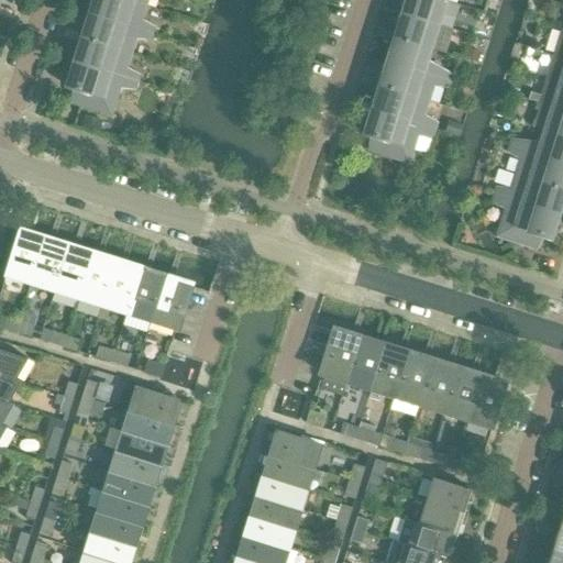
[(91,0),(87,14),(152,34),(153,28),(141,21),(145,6),(127,0),(91,0)]
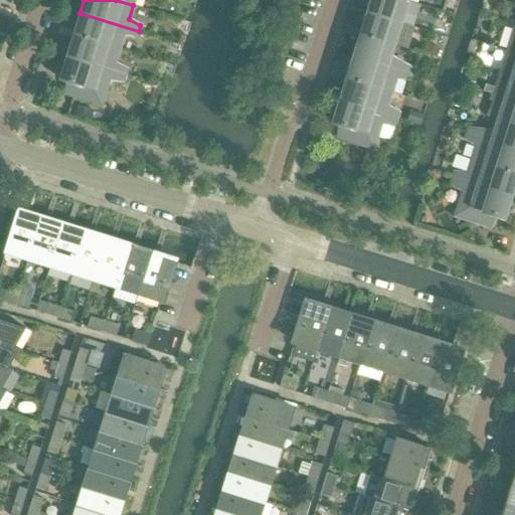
[(369,0),(366,12),(412,27),(414,21),(402,15),(407,1),(403,0),(369,0)]
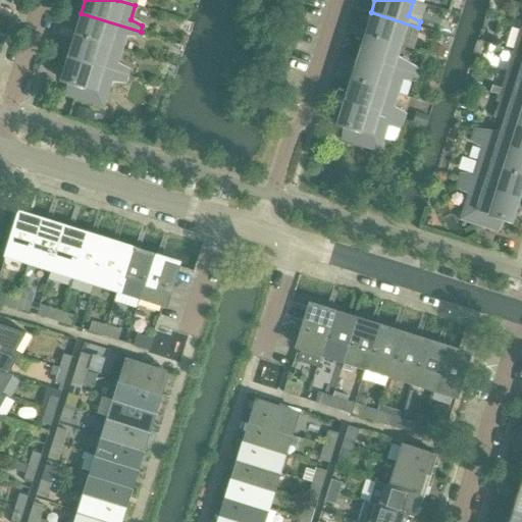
[(370,25),(368,31),(367,35),(399,45),(411,49),(418,28),(371,12),(367,24),(370,25)]
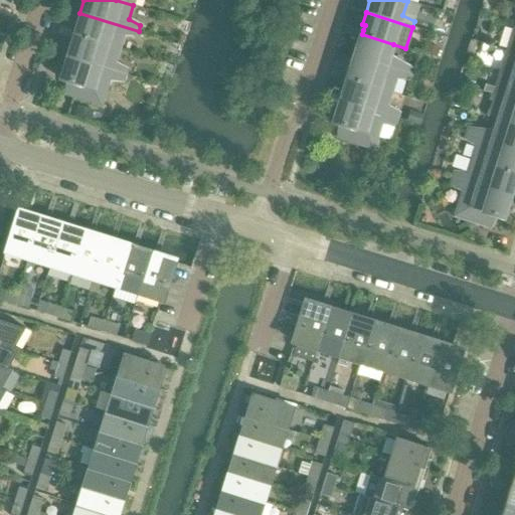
[(76,25),(74,30),(76,31),(75,35),(119,49),(124,35),(137,36),(139,31),(79,13),(76,25)]
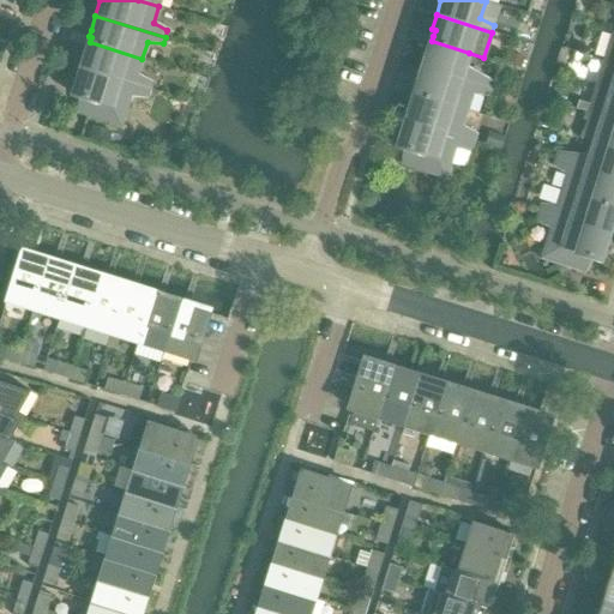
[(603,53),(602,59),(613,62),(613,34),(611,34),(605,53),(603,53)]
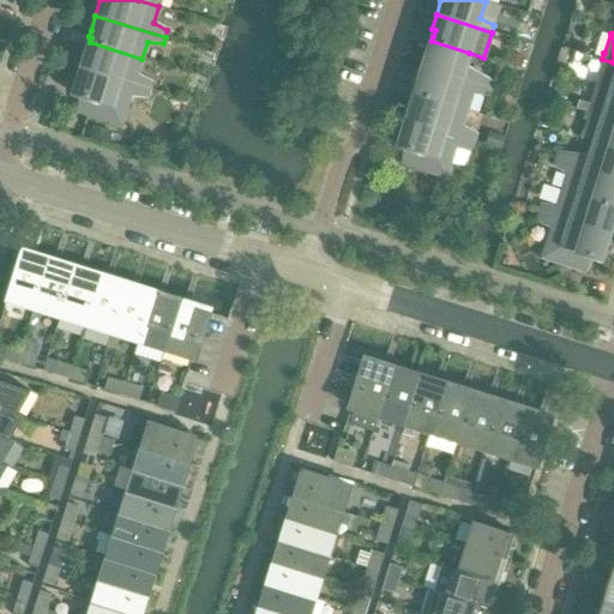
[(84,53),(78,68),(133,85),(133,86),(148,91),(151,83),(137,76),(142,59),(90,42),(91,37),(89,36),(85,46),(84,53)]
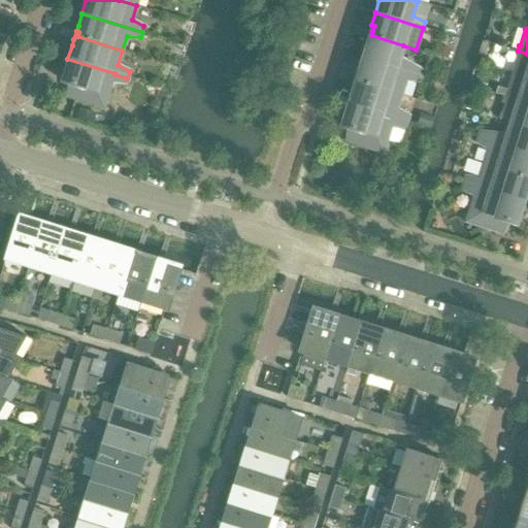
[(369,31),(361,57),(421,76),(423,70),(399,58),(403,45),(371,35),(372,31),(369,31)]
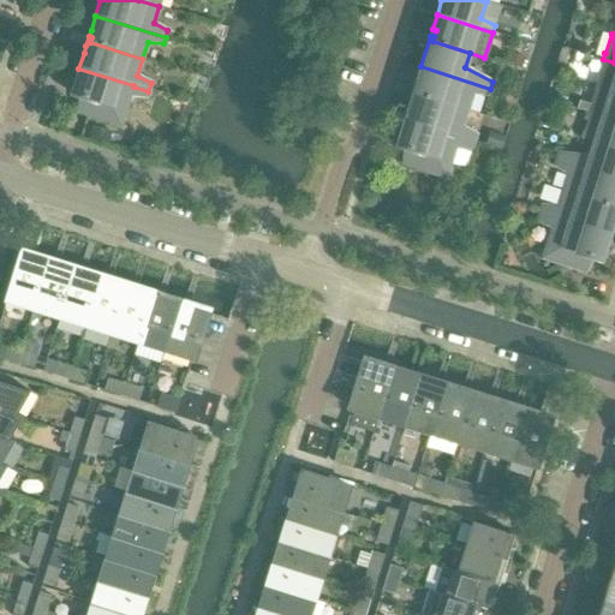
[(602,66),(596,85),(614,91),(614,63),(603,59),(601,66),(602,66)]
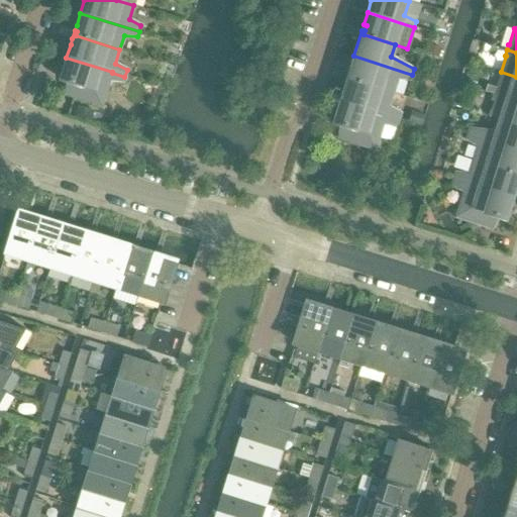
[(353,56),(347,74),(350,75),(349,79),(393,93),(397,79),(411,80),(412,75),(353,56)]
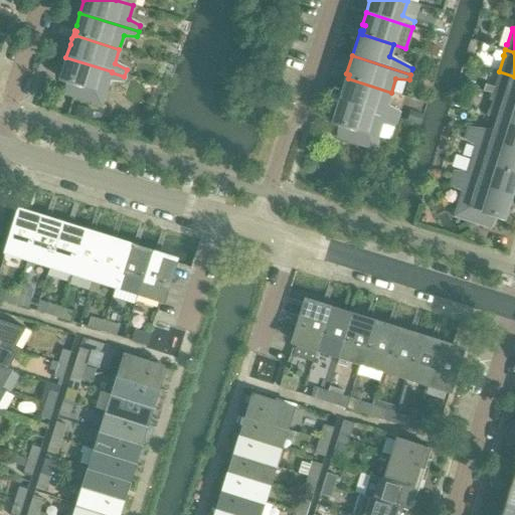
[(112,71),(65,57),(60,74),(58,79),(65,81),(64,95),(101,107),(109,80),(123,81),(124,76),(112,72),(112,71)]
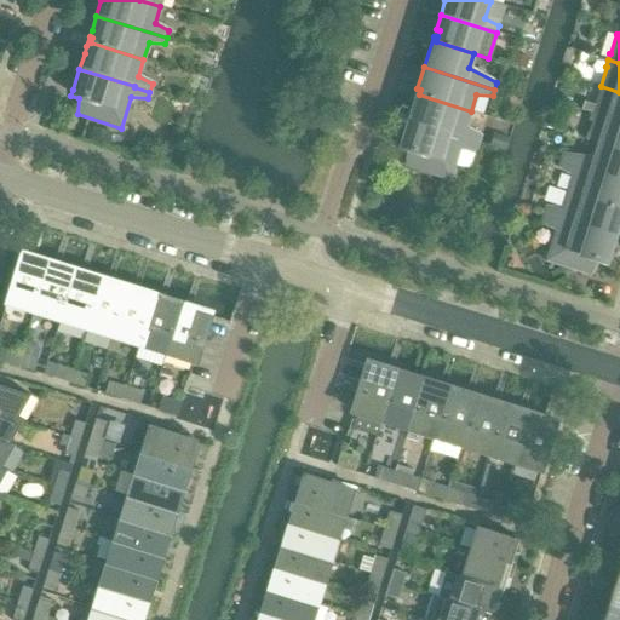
[(580,109),(591,113),(619,121),(619,92),(601,86),(595,105),(583,102),(580,109)]
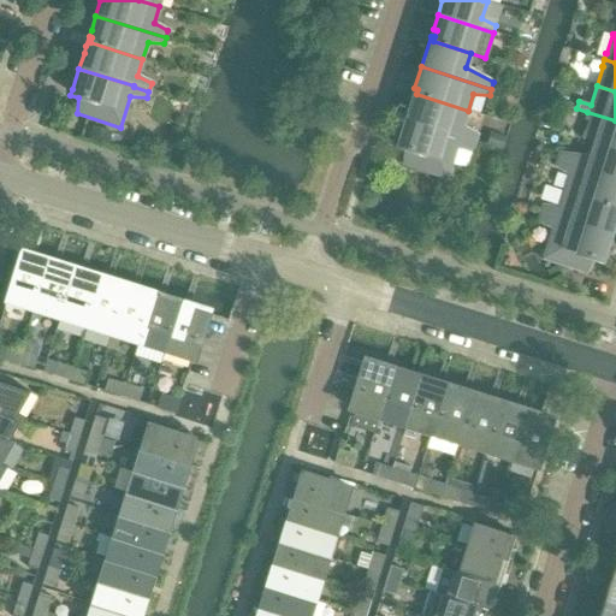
[(414,88),(404,119),(460,136),(460,137),(474,142),(477,135),(463,126),(468,111),(416,94),(418,89),(414,88)]
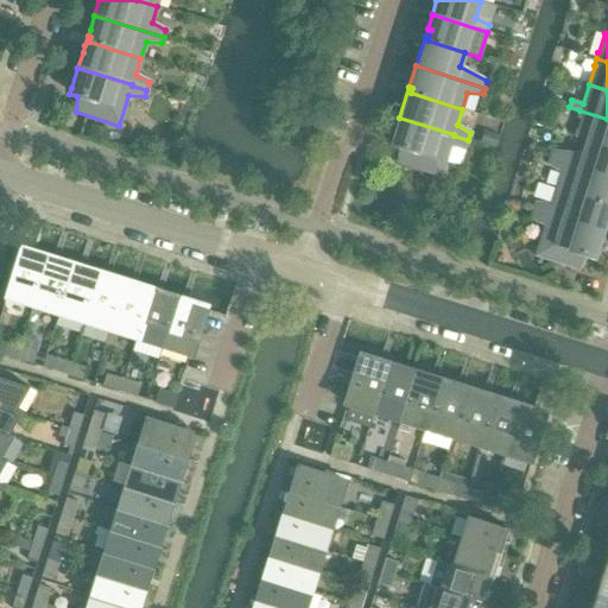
[(575,137),(586,141),(607,147),(607,119),(580,111),(577,116),(581,119),(575,137)]
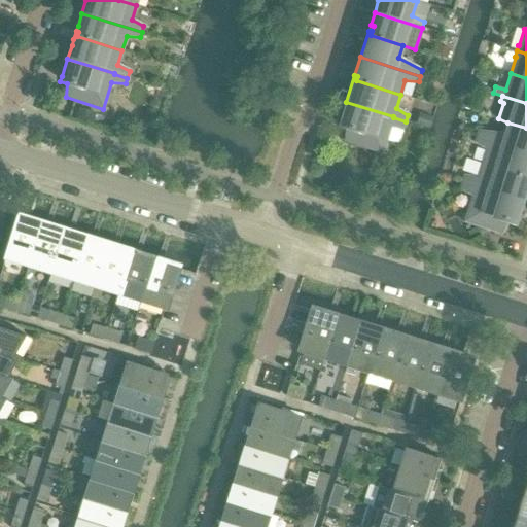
[(393,116),(346,102),(339,126),(346,128),(344,141),(382,153),(390,127),(403,128),(406,121),(393,117),(393,116)]
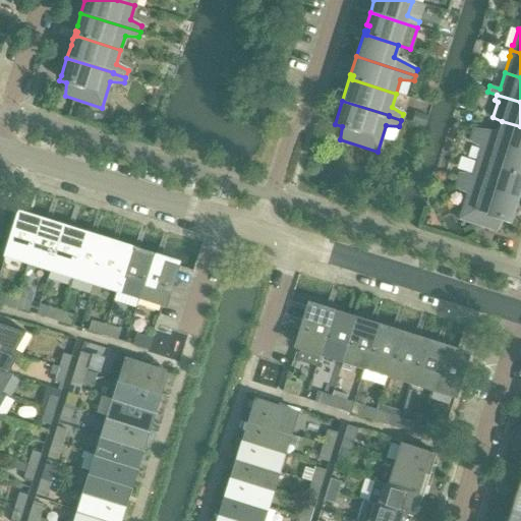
[(257,113),(258,114),(269,117),(273,106),(262,102),(257,113)]
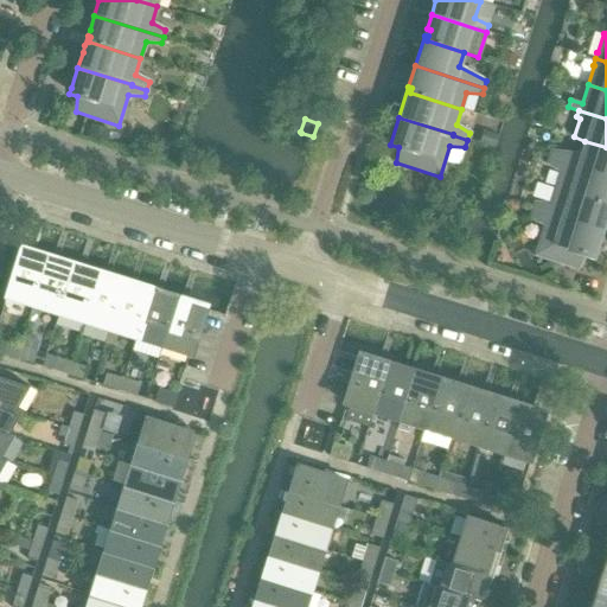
[(550,151),(548,158),(606,176),(606,147),(585,141),(581,154),(550,151)]
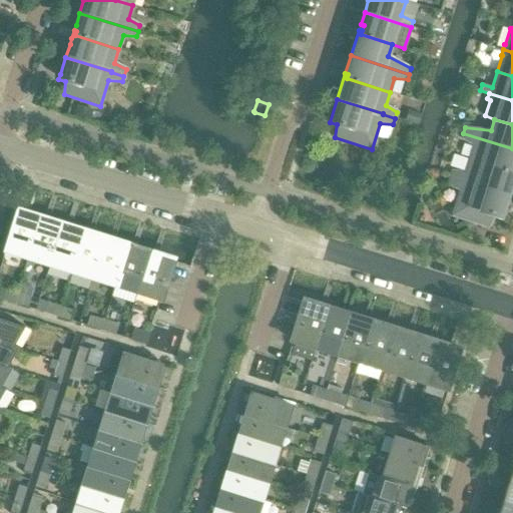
[(473,145),(469,158),(512,172),(511,176),(512,176),(512,148),(463,133),(462,138),(473,145)]
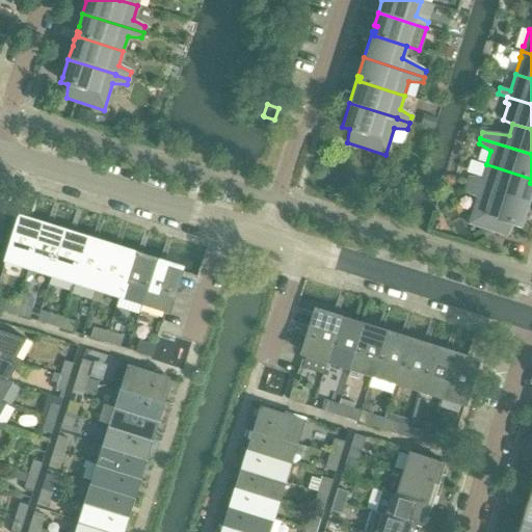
[(468,178),(466,184),(479,188),(479,187),(527,203),(531,185),(531,183),(530,183),(531,179),(486,164),(482,179),(468,178)]
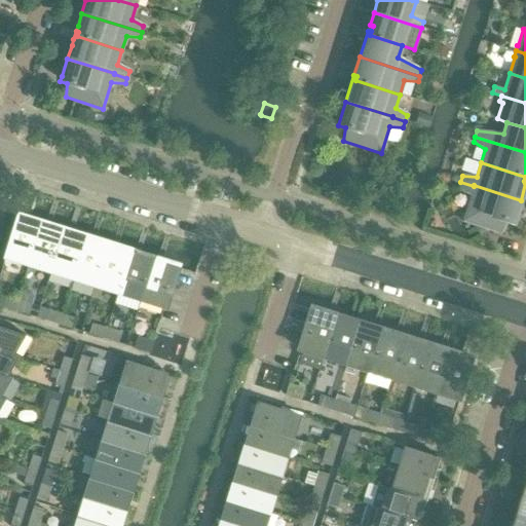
[(474,186),(460,182),(458,188),(471,195),(462,221),(500,233),(506,221),(514,224),(521,200),(474,185),(474,186)]
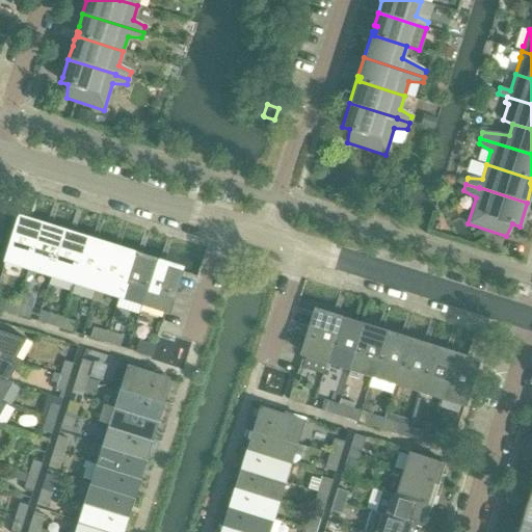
[(4,262),(28,268),(41,227),(28,222),(18,219),(4,262)]
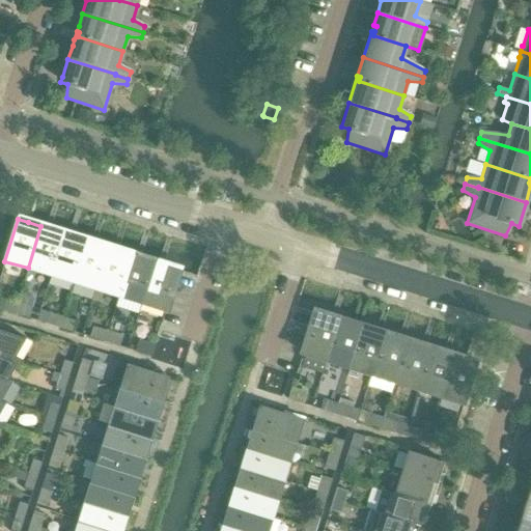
[(28,268),(50,275),(63,233),(50,229),(45,227),(40,226),(28,268)]
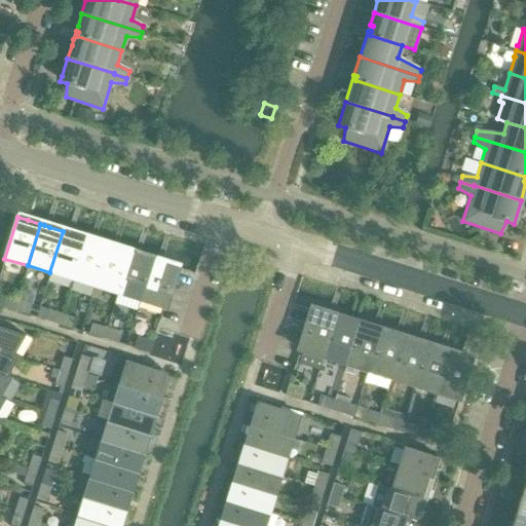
[(49,272),(72,279),(85,238),(71,234),(67,232),(63,231),(49,272)]
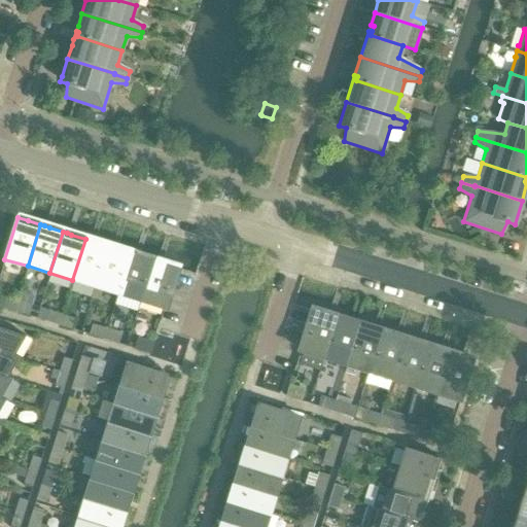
[(72,280),(95,287),(108,246),(94,241),(89,240),(85,239),(72,280)]
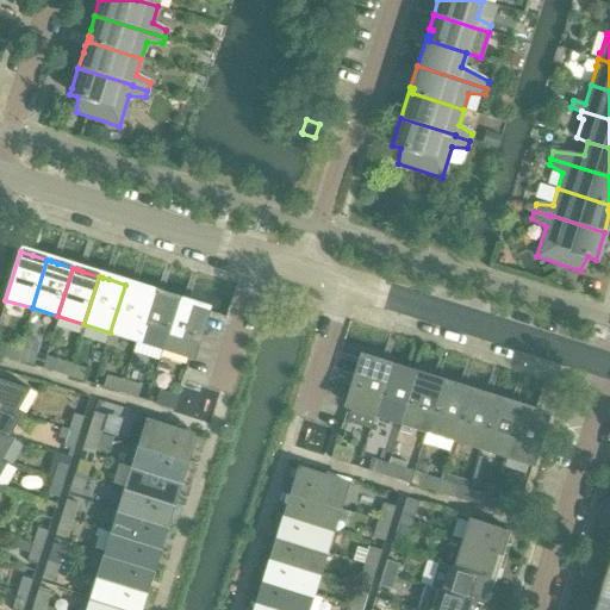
[(110,332),(135,341),(150,292),(135,287),(129,286),(125,285),(110,332)]
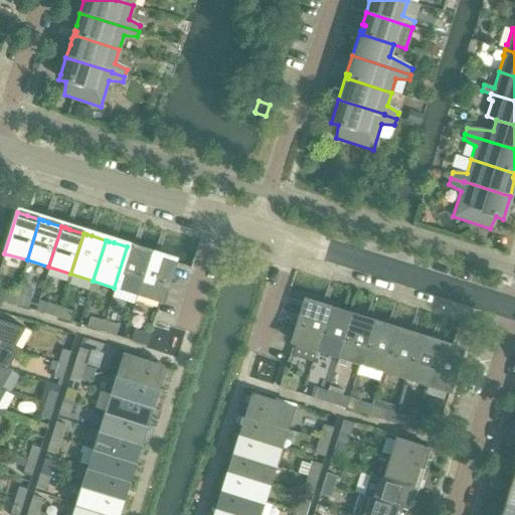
[(114,288),(136,294),(149,253),(136,249),(132,248),(127,246),(114,288)]
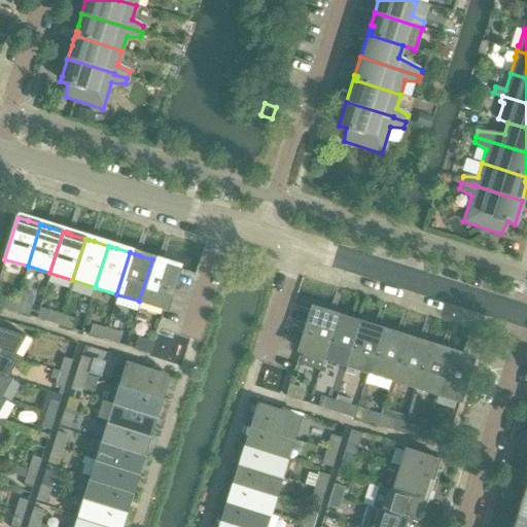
[(152,259),(139,301),(163,308),(176,267),(161,262),(156,260),(152,259)]
